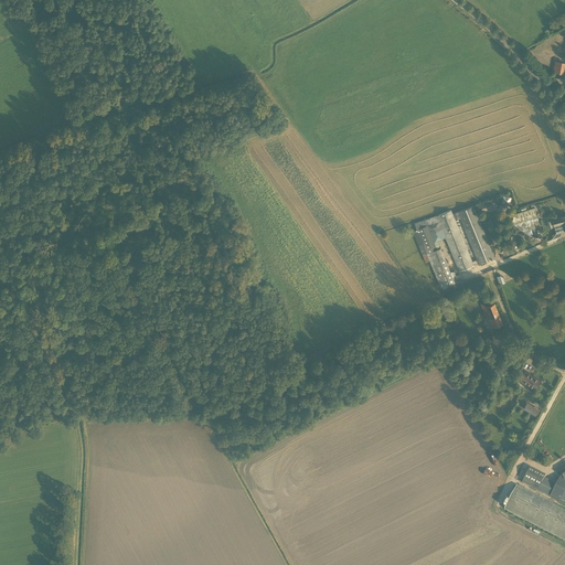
[(564,62),(555,61),(553,72),(563,74),(564,63),(564,62)]
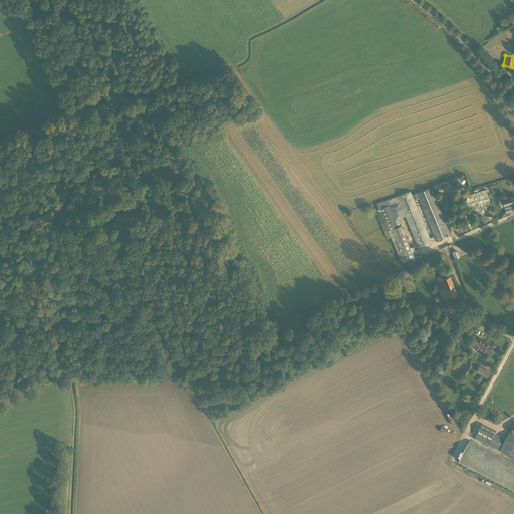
[(436,194),(450,189),(453,186),(451,181),(433,187),(436,194)]
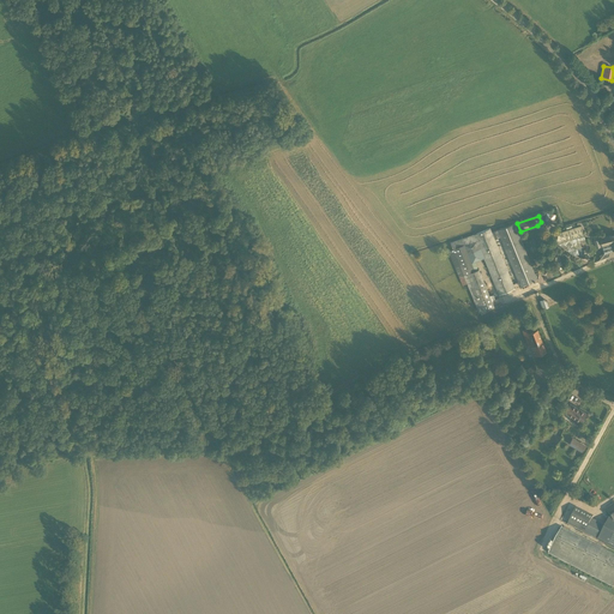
[(536,280),(515,223),(498,230),(492,233),(491,229),(475,235),(451,244),(453,250),(449,252),(463,286),(467,283),(479,312),(481,312),(481,314),(495,309),(488,290),(479,270),(475,262),(483,258),(499,295),(515,288),(494,240),(501,236),(521,286),(536,280)]
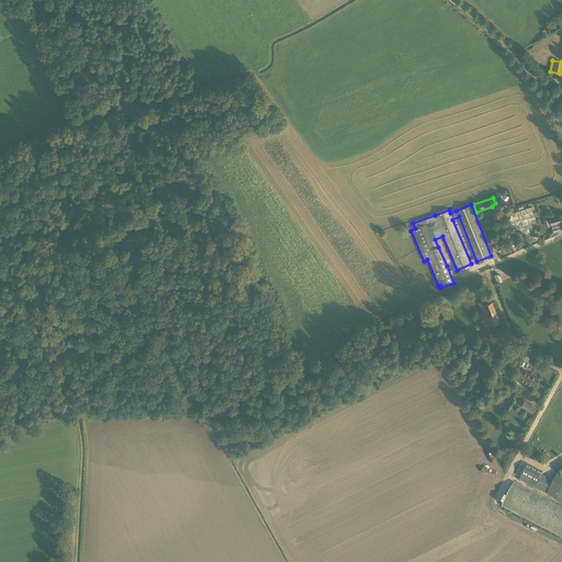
[(561,228),(561,215),(549,218),(551,225),(555,224),(555,223),(559,222),(561,229),(561,228)]
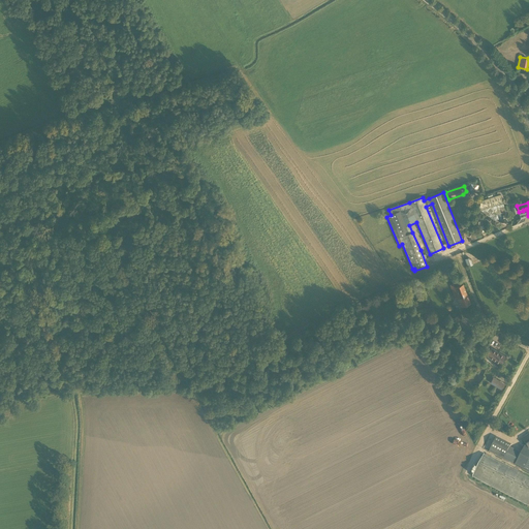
[(469,266),(469,267),(473,265),(472,259),(470,258),(465,259),(467,265),(468,265),(468,266),(469,266)]
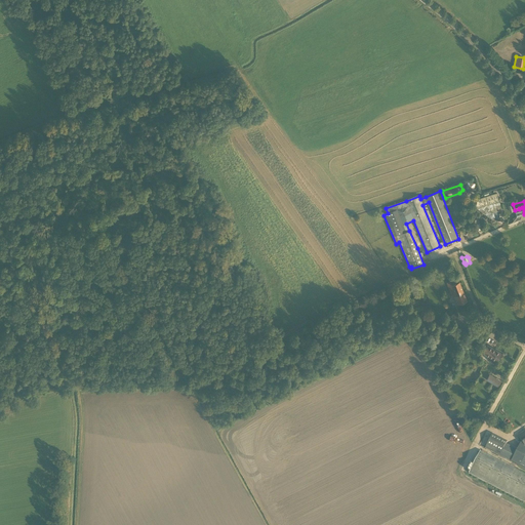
[(467,300),(459,282),(458,278),(447,283),(452,296),(455,294),(457,298),(459,304),(467,300)]
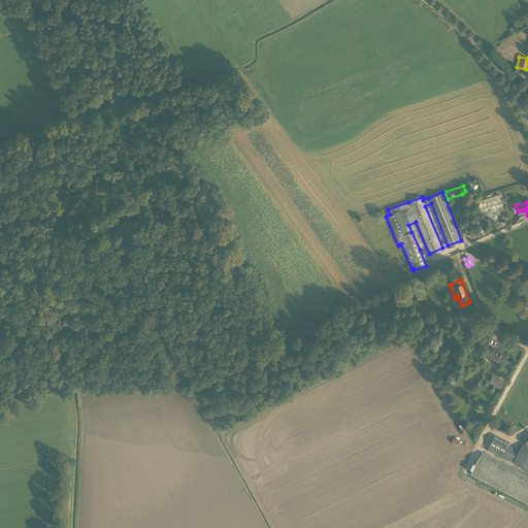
[(499,363),(504,355),(490,347),(486,355),(495,361),(499,363)]
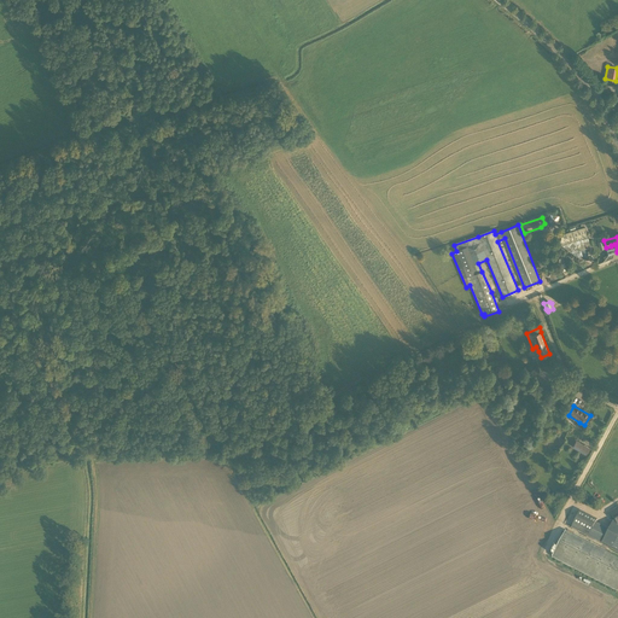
[(586,455),(589,449),(576,442),(572,448),(586,455)]
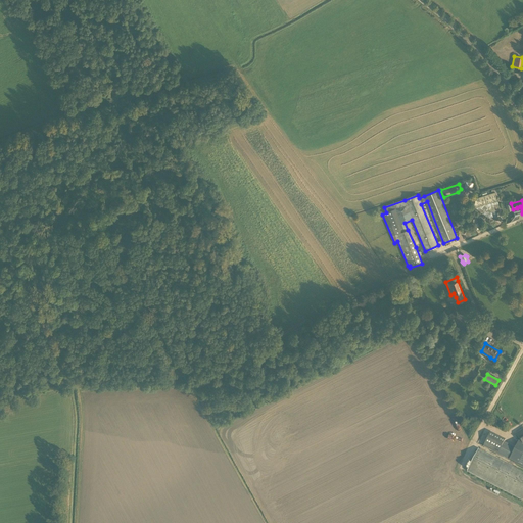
[(483,446),(502,456),(507,444),(504,443),(505,440),(494,435),(490,433),(483,446)]
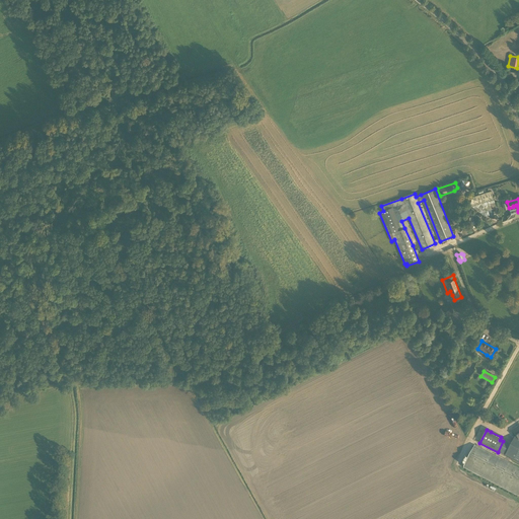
[(518,449),(511,445),(505,456),(513,460),(517,462),(518,463),(518,449)]
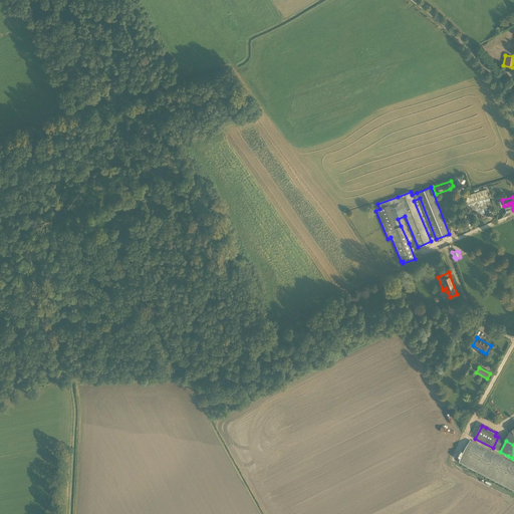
[(513,491),(513,465),(506,461),(470,442),(464,454),(459,463),(513,491)]
